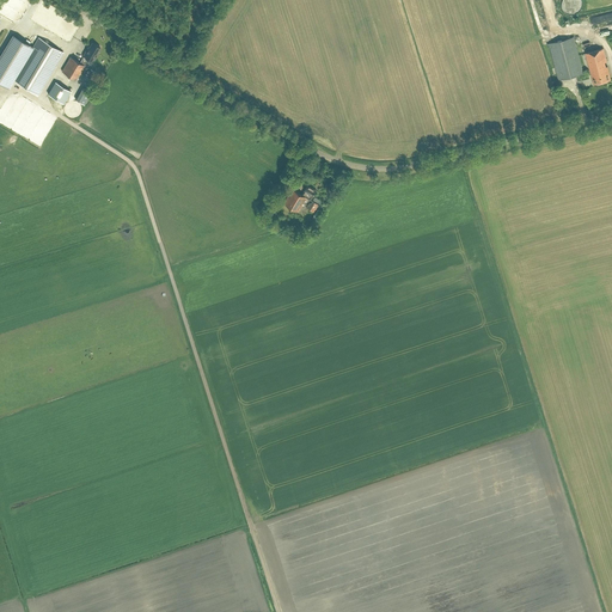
[(582,5),(582,4),(582,2),(582,1),(581,0),(562,0),(563,0),(562,1),(562,2),(562,4),(562,5),(562,6),(563,7),(563,8),(564,10),(564,11),(565,11),(565,12),(567,12),(568,13),(569,13),(570,13),(571,13),(571,14),(573,13),(574,13),(575,13),(576,13),(577,12),(579,12),(579,11),(580,11),(580,10),(581,8),(581,7),(582,6),(582,5)]
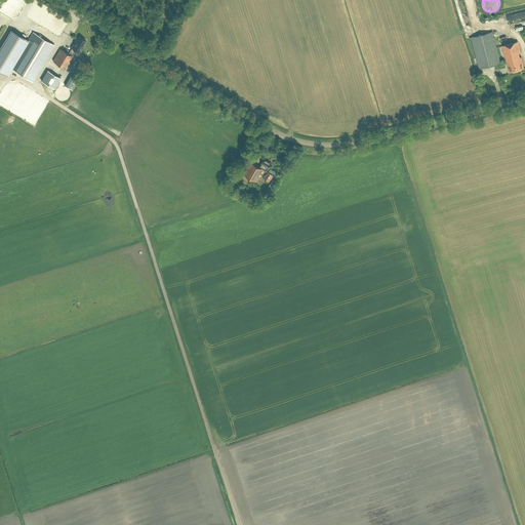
[(0,5),(0,9),(6,13),(10,6),(2,1),(0,5)]
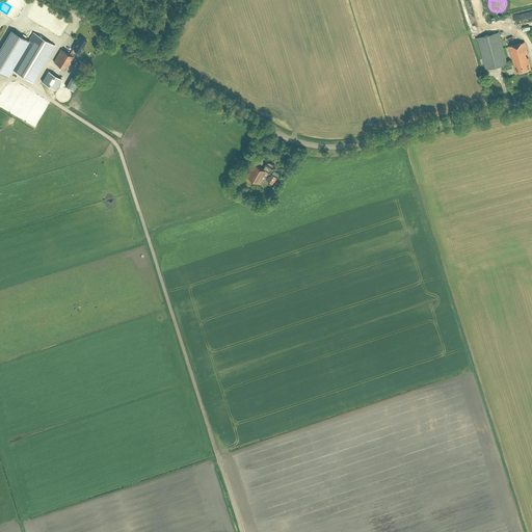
[(25,11),(31,17),(37,7),(31,3),(25,11)]
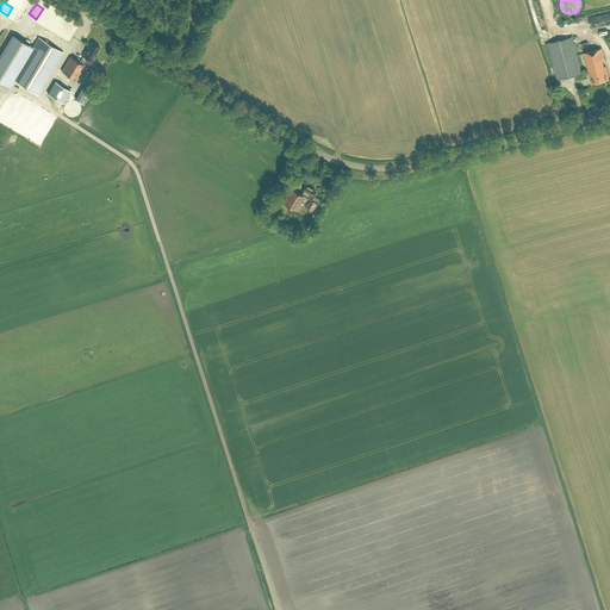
[(591,19),(609,16),(609,6),(605,8),(605,10),(593,11),(593,13),(590,13),(591,19)]
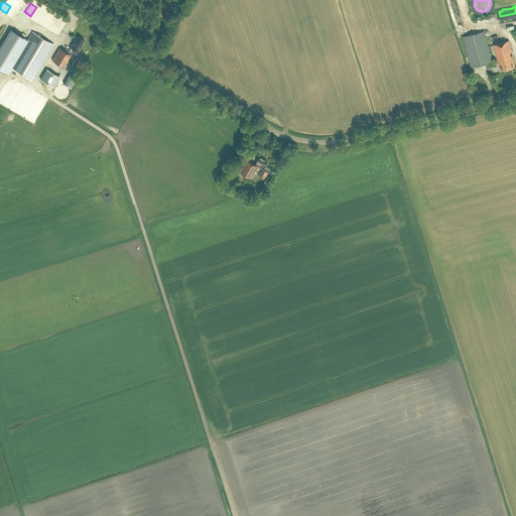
[(28,38),(10,28),(0,44),(0,70),(7,74),(28,38)]
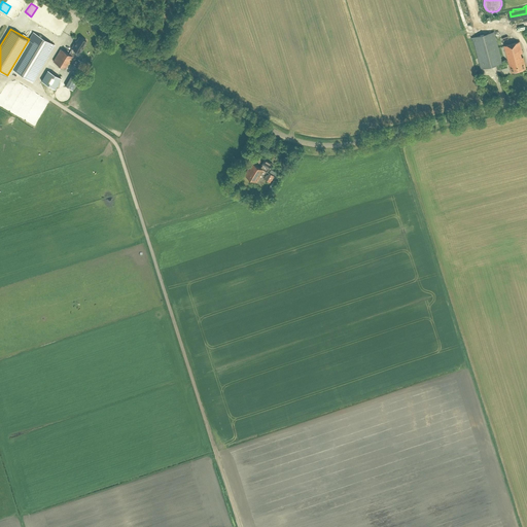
[(502,63),(494,31),(471,37),(471,40),(473,39),(481,69),(502,63)]
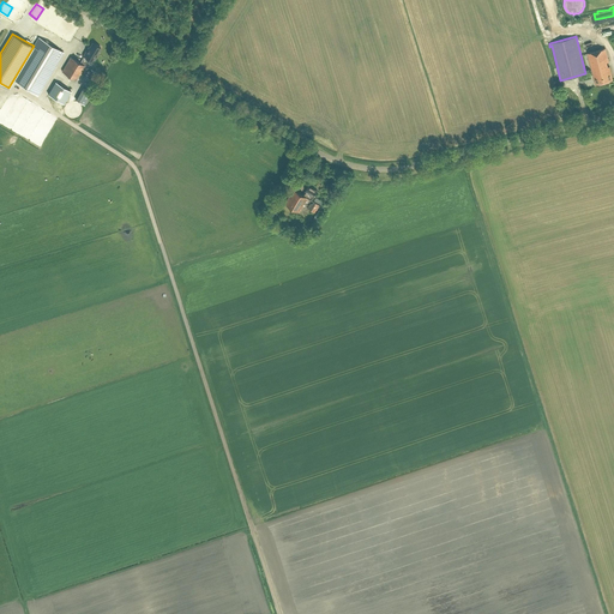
[(64,53),(38,37),(13,79),(37,94),(64,53)]
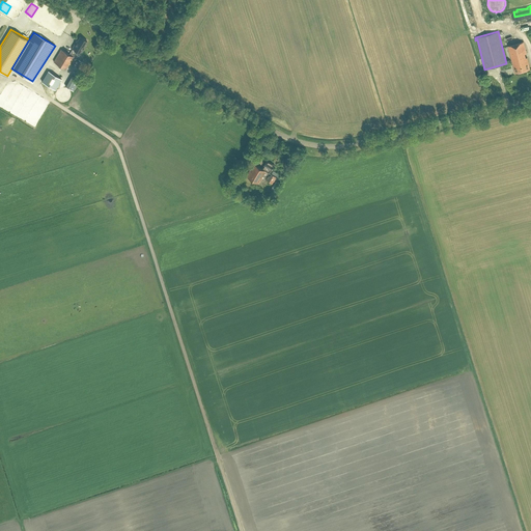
[(83,38),(80,36),(78,40),(77,40),(72,48),(73,48),(72,50),(70,54),(61,49),(53,61),(65,68),(74,56),(77,51),(81,53),(85,46),(84,46),(87,40),(86,40),(86,39),(84,38),(83,38)]
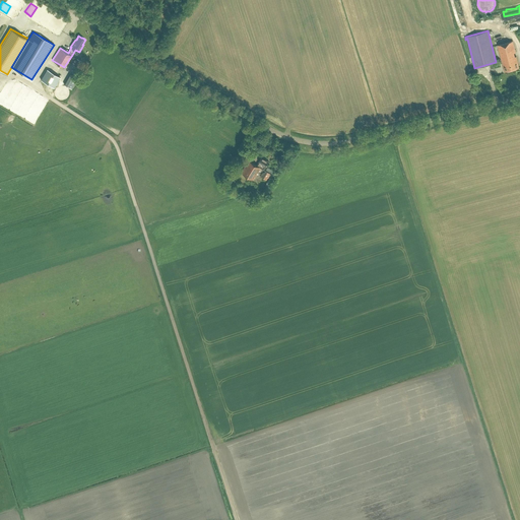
[(515,51),(513,41),(497,45),(504,71),(519,67),(516,56),(515,56),(514,52),(515,51)]
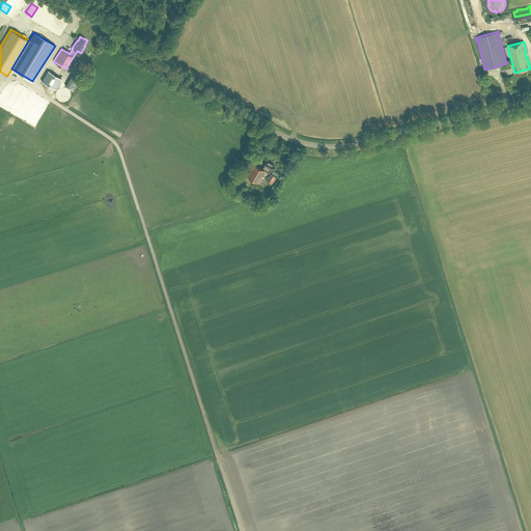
[(84,62),(79,59),(78,61),(77,61),(74,65),(80,68),(84,62)]
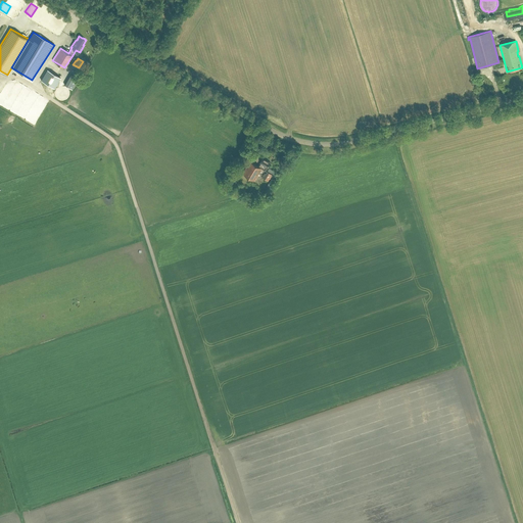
[(60,78),(47,69),(41,80),(54,88),(60,78)]
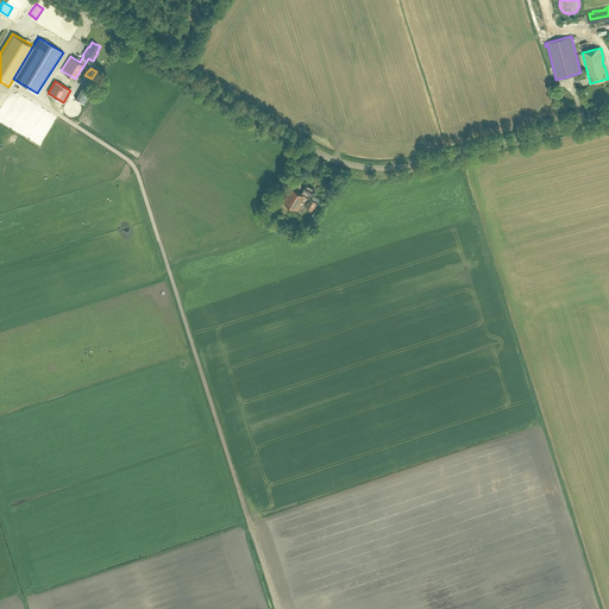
[(90,92),(82,87),(75,99),(83,104),(90,92)]
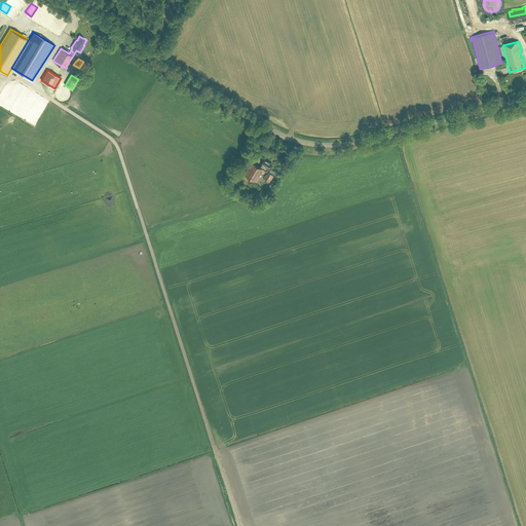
[(16,80),(10,79),(5,83),(4,89),(7,96),(13,97),(19,92),(20,85),(16,80)]
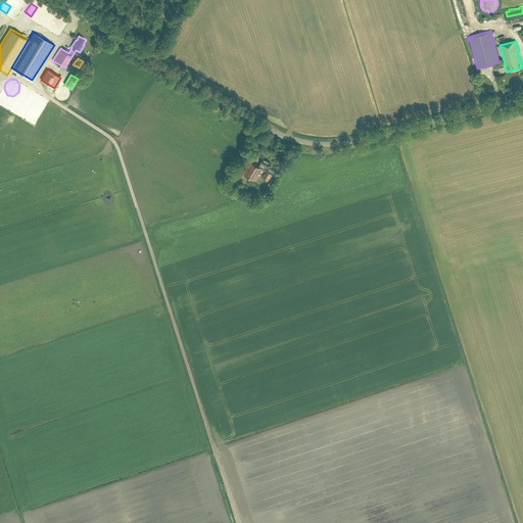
[(271,161),(264,157),(258,165),(250,160),(242,173),(254,181),(262,169),(265,171),(271,161)]
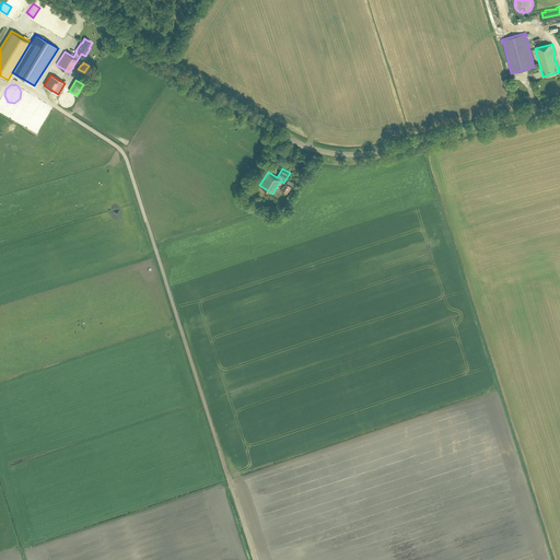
[(291,187),(287,184),(284,186),(284,185),(281,189),(287,194),(291,187)]
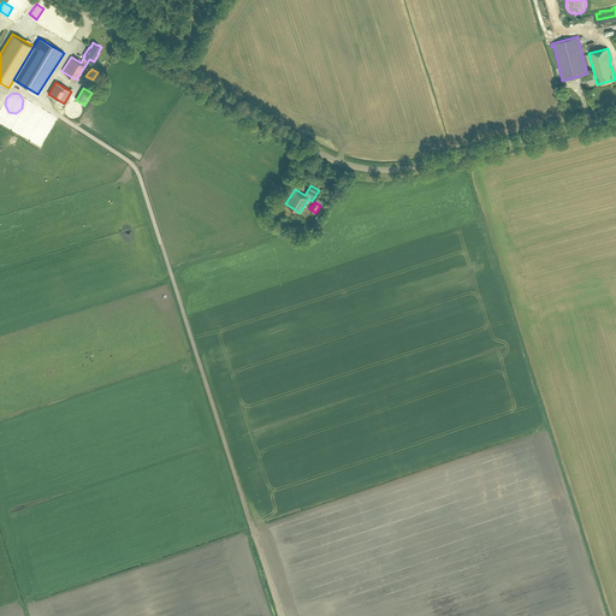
[(325,208),(321,207),(315,219),(319,220),(325,208)]
